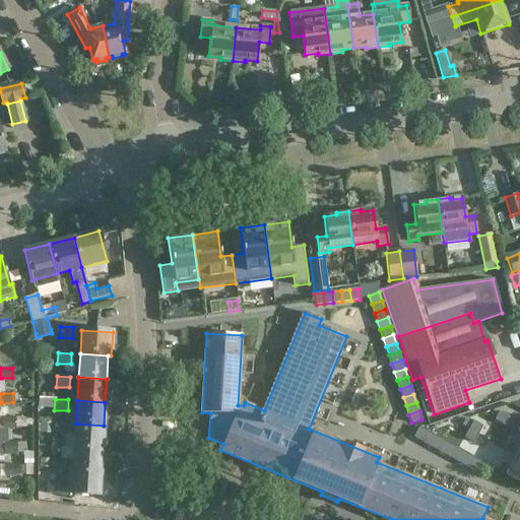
[(499,411),(495,419),(504,426),(508,416),(499,411)]
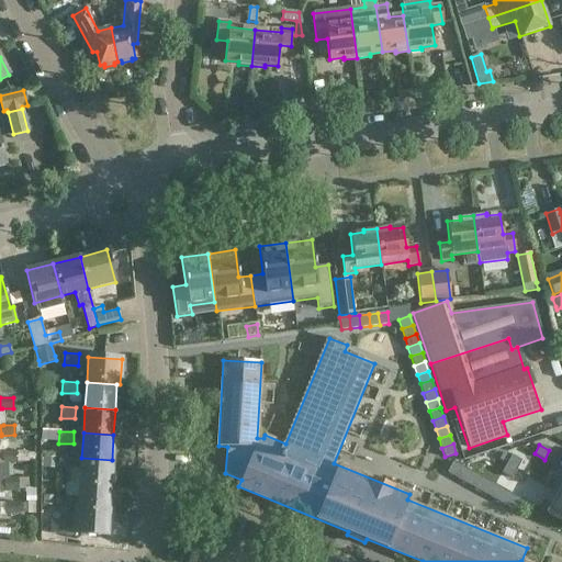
[(15,451),(2,452),(2,463),(17,462),(15,451)]
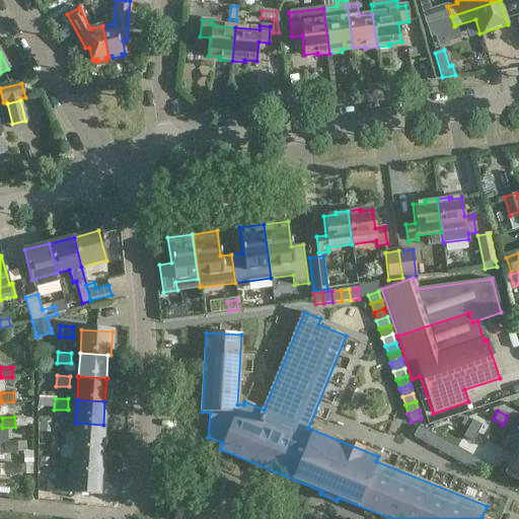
[(472,420),(467,428),(477,434),(482,426),(472,420)]
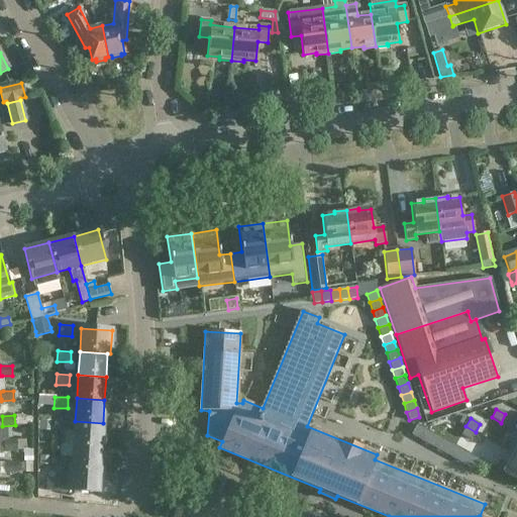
[(66,431),(67,420),(54,420),(53,430),(66,431)]
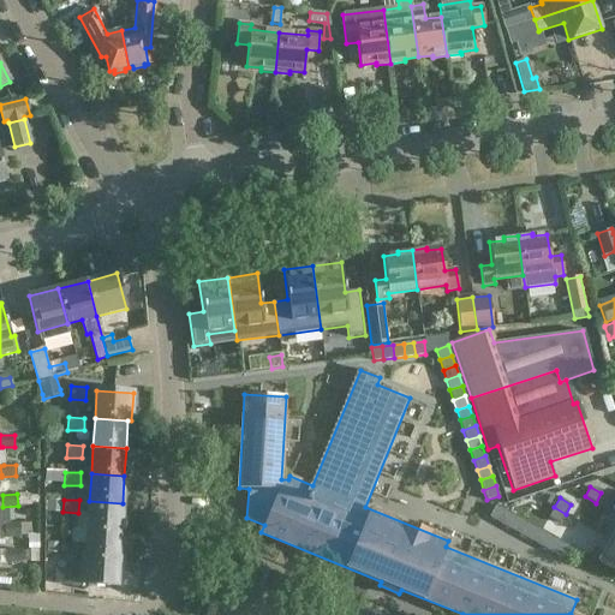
[(79,500),(78,513),(89,514),(88,529),(120,531),(123,503),(89,501),(79,500)]
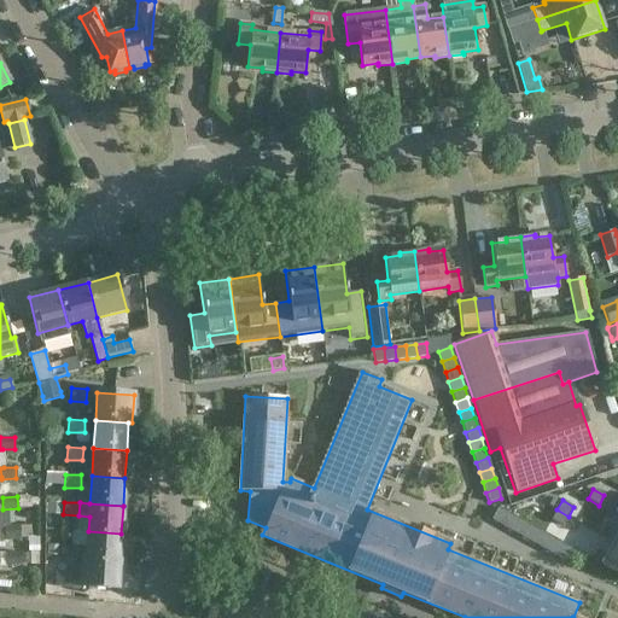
[(48,503),(48,514),(62,516),(62,505),(48,503)]
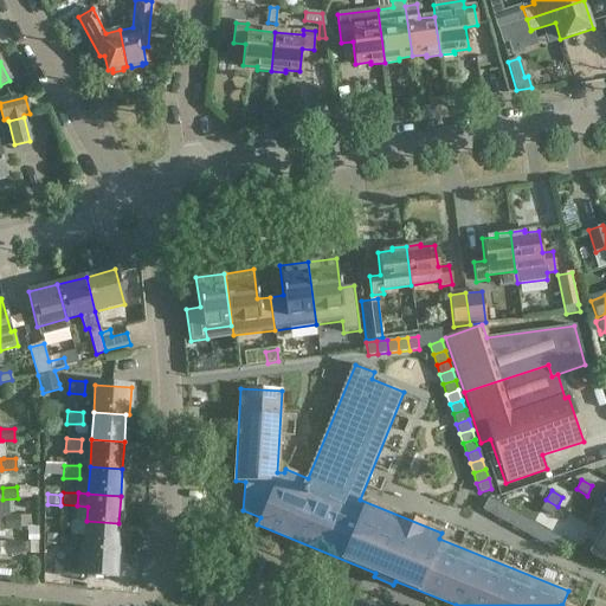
[(497,503),(488,498),(482,509),(491,515),(497,503)]
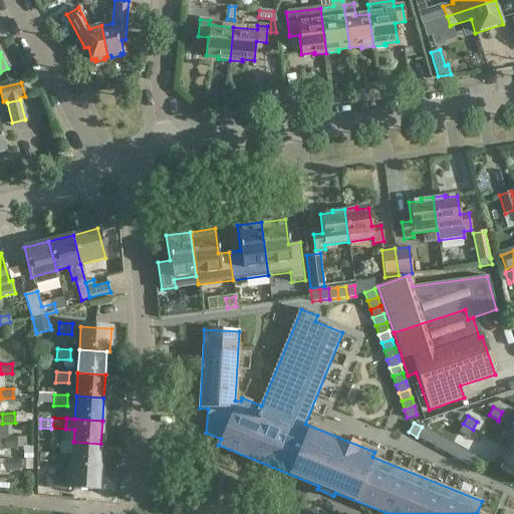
[(473,430),(463,424),(459,432),(468,438),(473,430)]
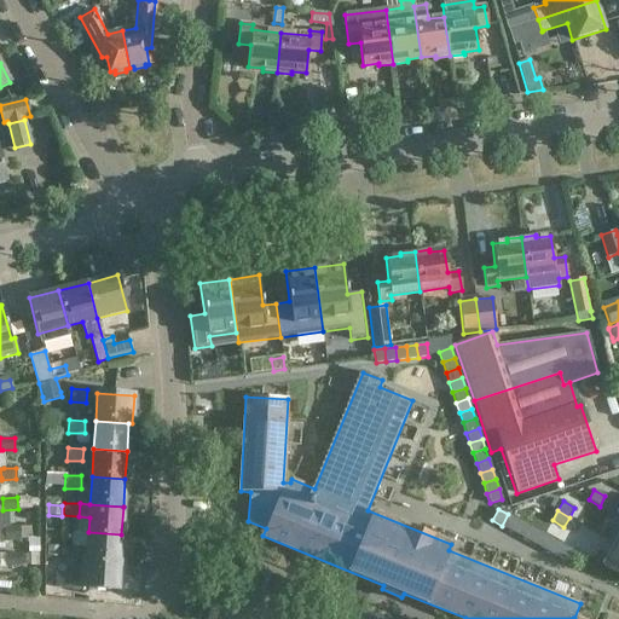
[(518,520),(508,514),(502,526),(510,531),(518,520)]
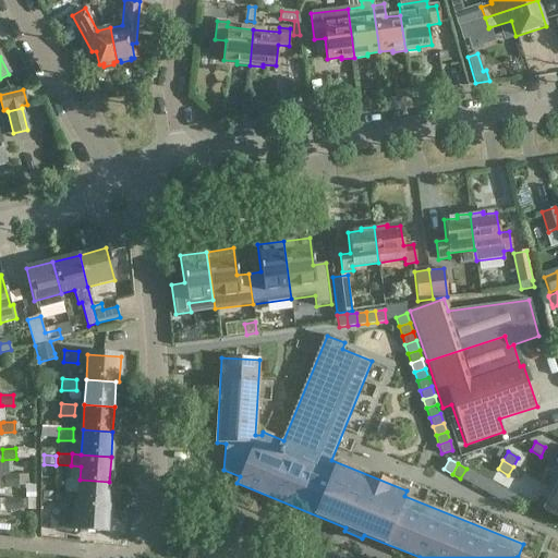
[(474,473),(466,469),(460,478),(469,483),(474,473)]
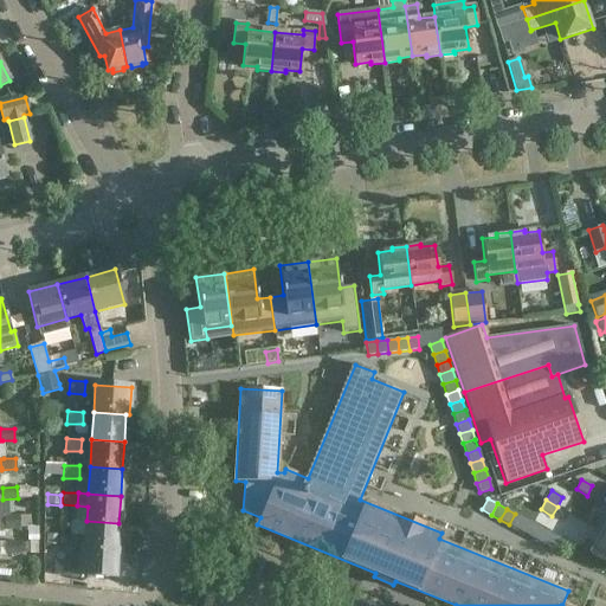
[(4,524),(19,523),(19,513),(4,513),(4,524)]
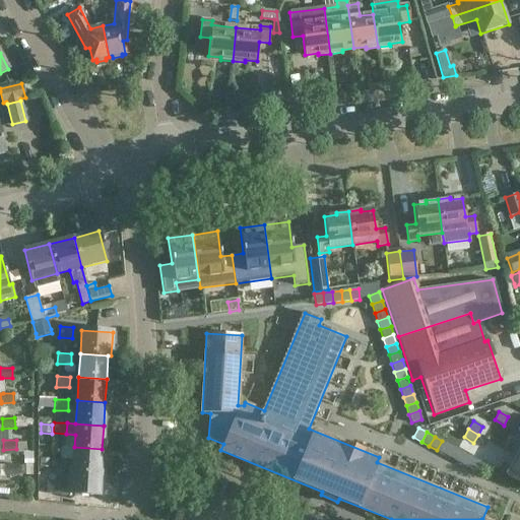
[(450,445),(442,441),(437,450),(445,455),(450,445)]
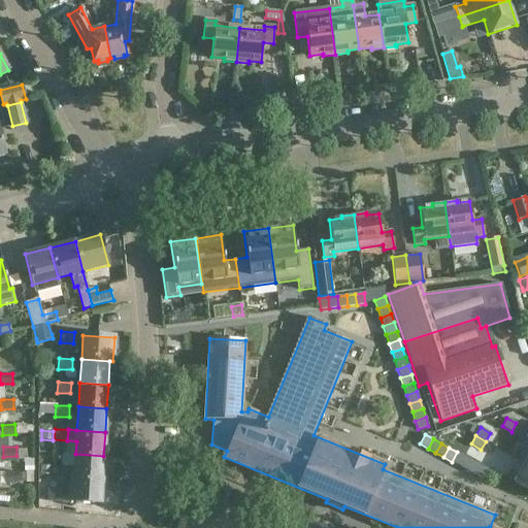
[(465,456),(457,452),(452,462),(459,466),(465,456)]
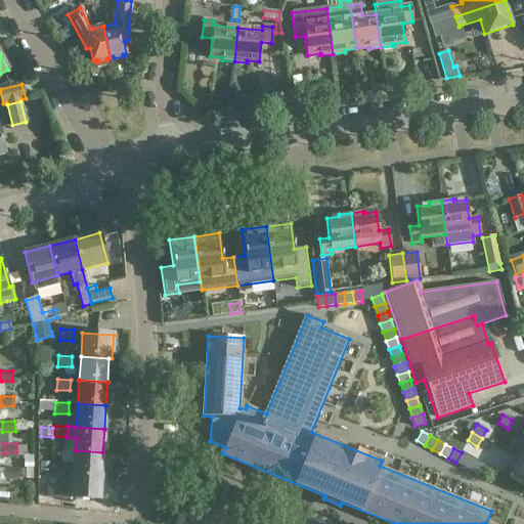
[(64,464),(74,465),(73,474),(101,476),(102,452),(75,450),(60,449),(59,463),(64,464)]
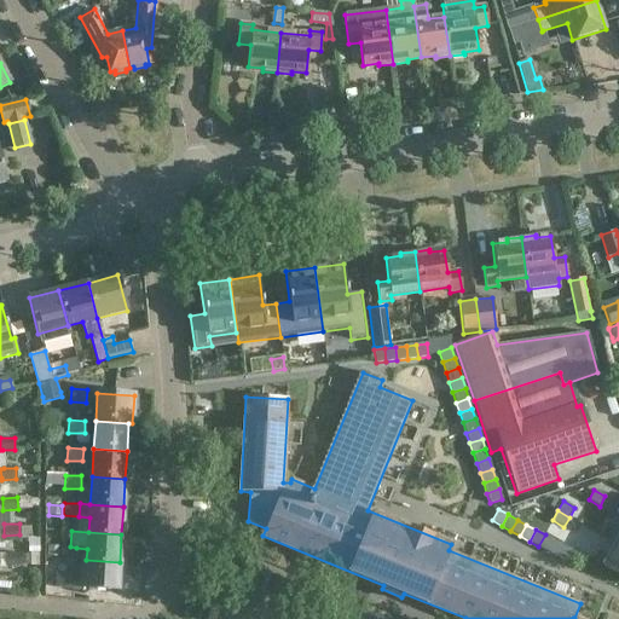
[(554,541),(545,534),(538,547),(548,551),(554,541)]
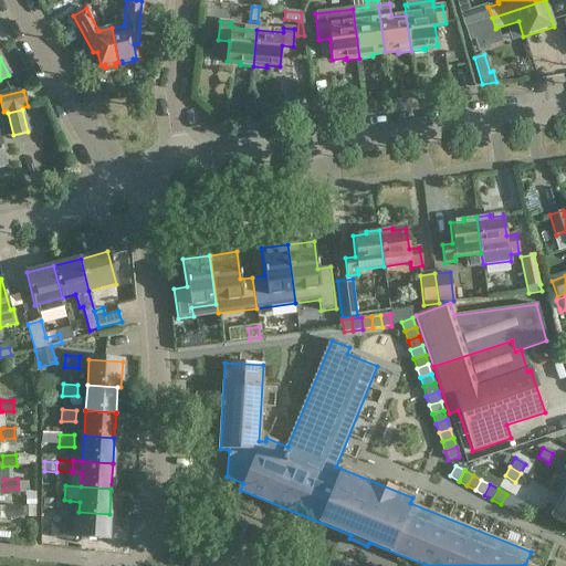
[(515,499),(506,494),(501,504),(510,510),(515,499)]
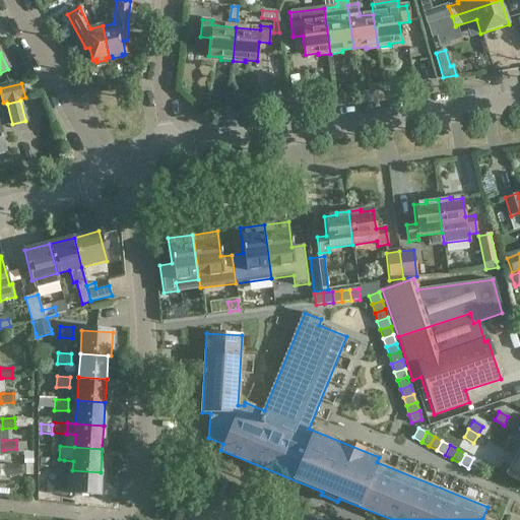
[(519,458),(517,456),(506,475),(519,482),(519,458)]
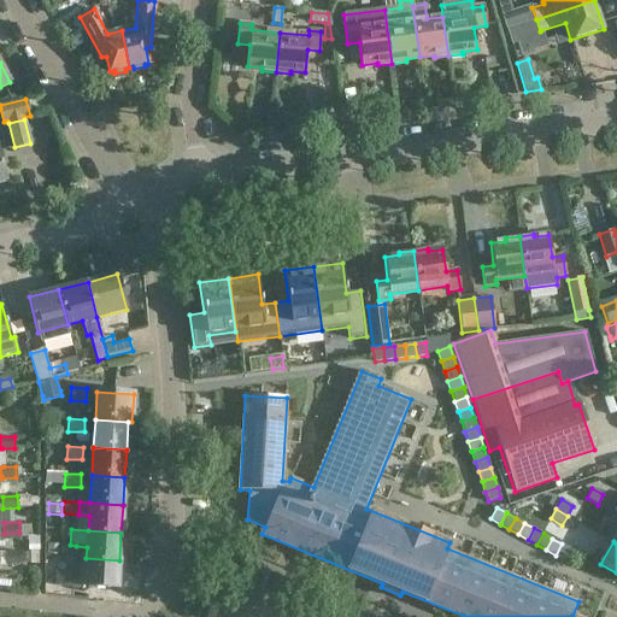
[(47,544),(47,553),(62,554),(62,545),(47,544)]
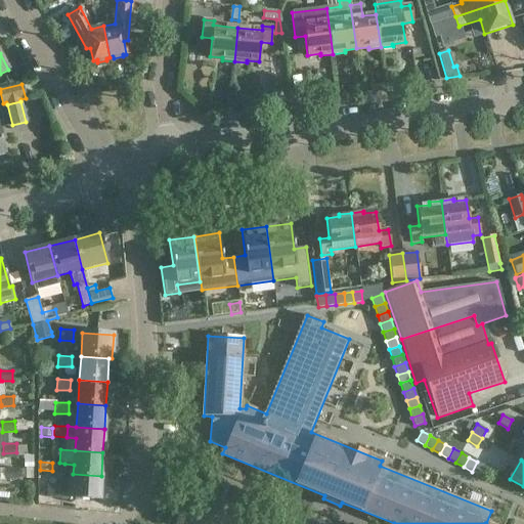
[(485,466),(477,462),(472,472),(479,476),(485,466)]
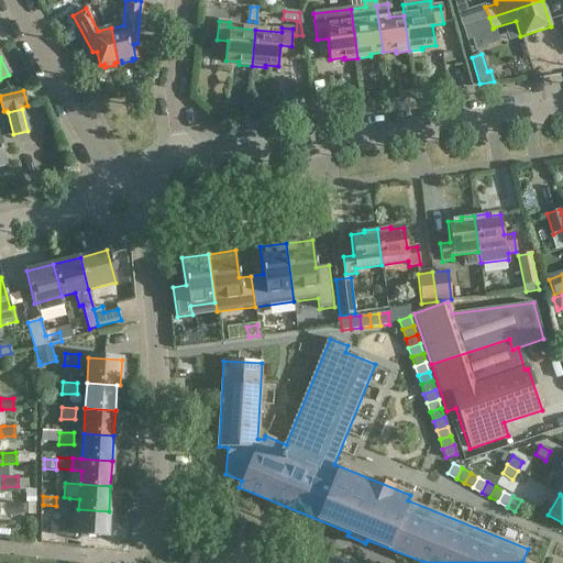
[(56,506),(56,509),(75,510),(75,509),(78,509),(79,499),(69,498),(64,497),(56,497),(56,506)]
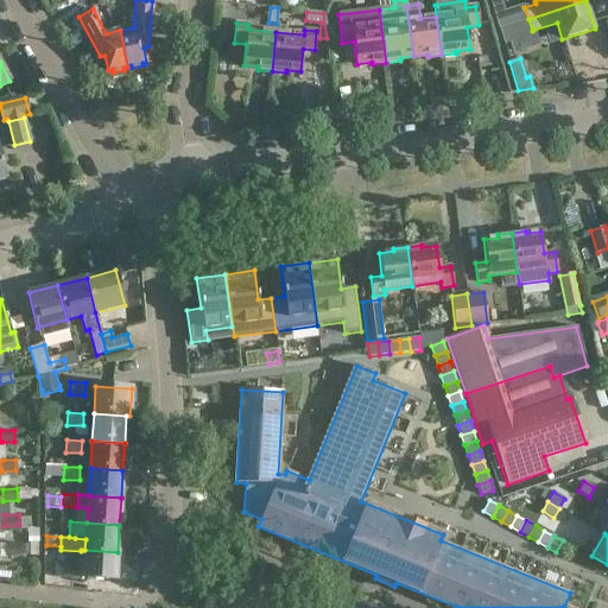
[(21,556),(20,544),(5,545),(6,556),(21,556)]
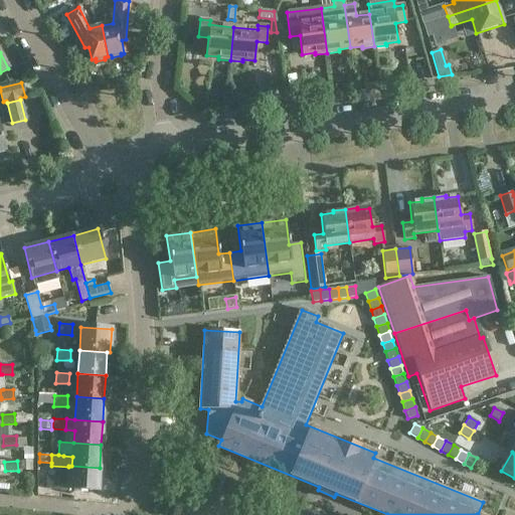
[(98,491),(100,468),(71,466),(68,466),(68,467),(67,480),(58,480),(58,489),(98,491)]
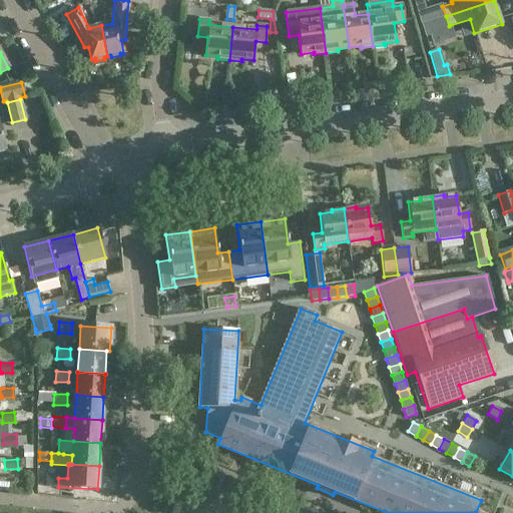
[(46,477),(45,487),(58,488),(58,487),(58,478),(46,477)]
